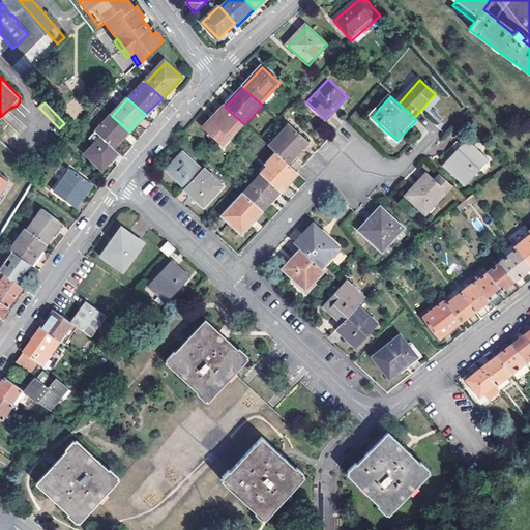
[(219,147),(222,149),(244,124),(225,107),(204,130),(221,146),(219,147)]
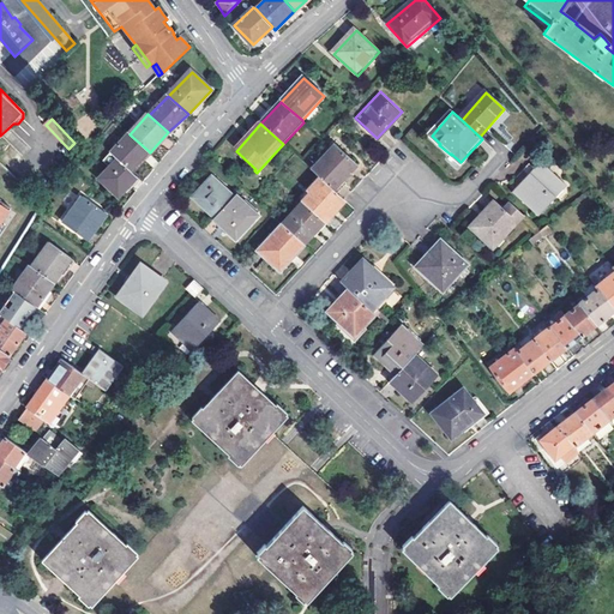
[(118,160),(132,172),(139,163),(138,162),(149,151),(130,134),(110,154),(118,160)]
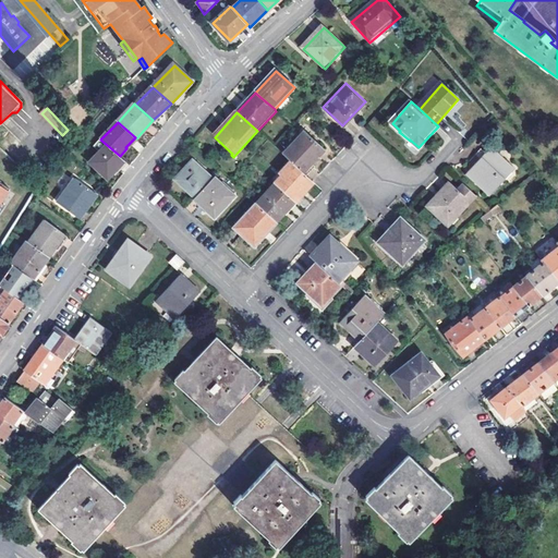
[(292,162),(305,174),(325,153),(305,134),(284,156),(292,162)]
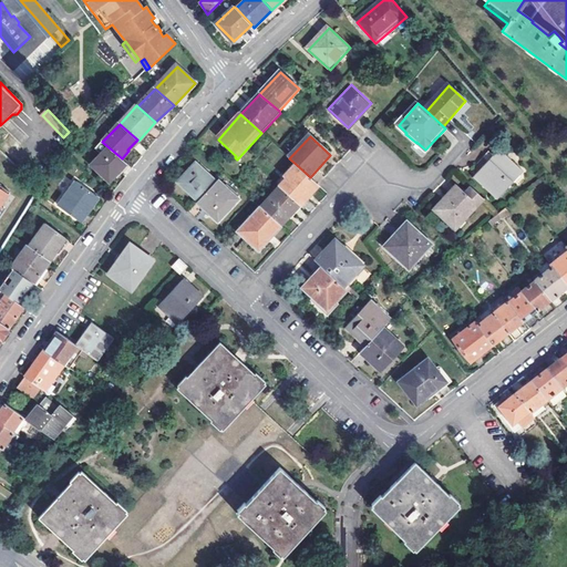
[(111,182),(127,164),(122,158),(109,147),(93,165),(111,182)]
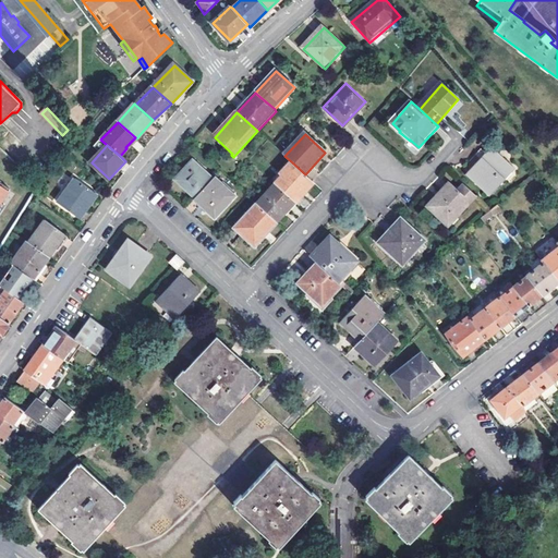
[(492,147),(468,174),(492,196),(517,169),(492,147)]
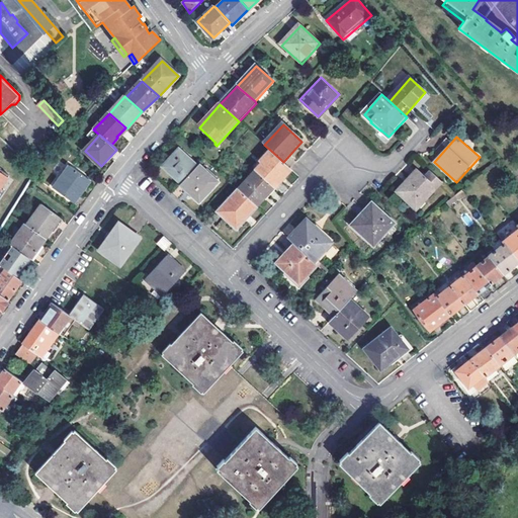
[(180,149),(163,167),(182,184),(199,166),(180,149)]
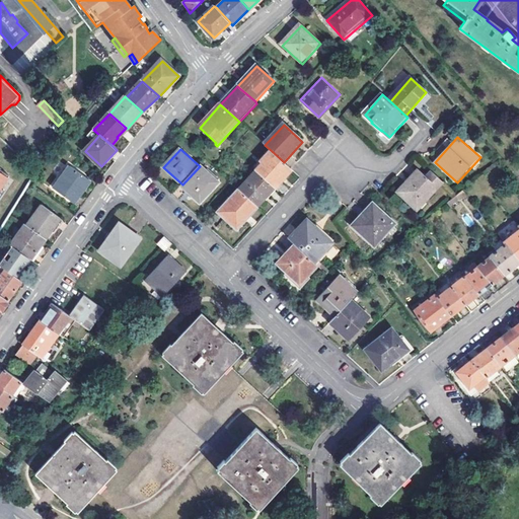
[(257,171),(276,189),(292,170),(284,162),(272,151),(261,163),(260,162),(253,168),(257,171)]
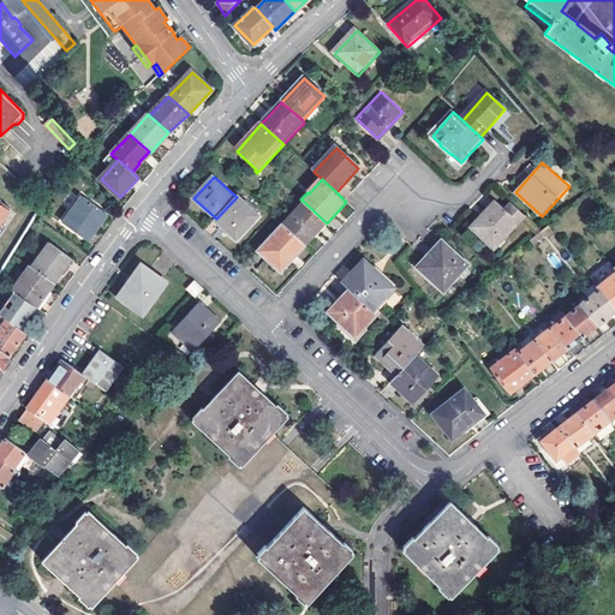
[(64,224),(87,239),(106,213),(83,197),(64,224)]
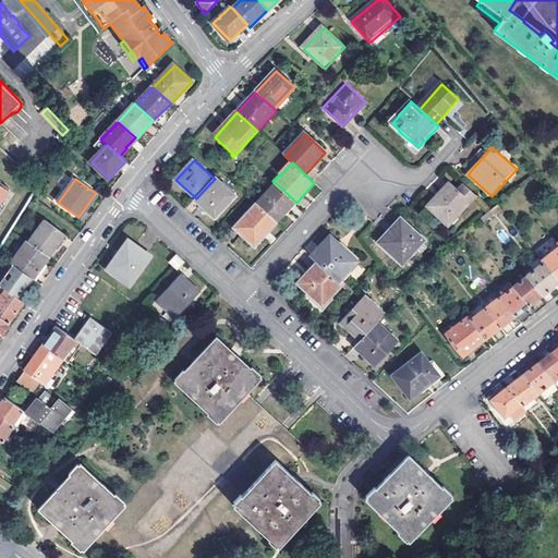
[(235,197),(215,179),(196,198),(217,218),(235,197)]
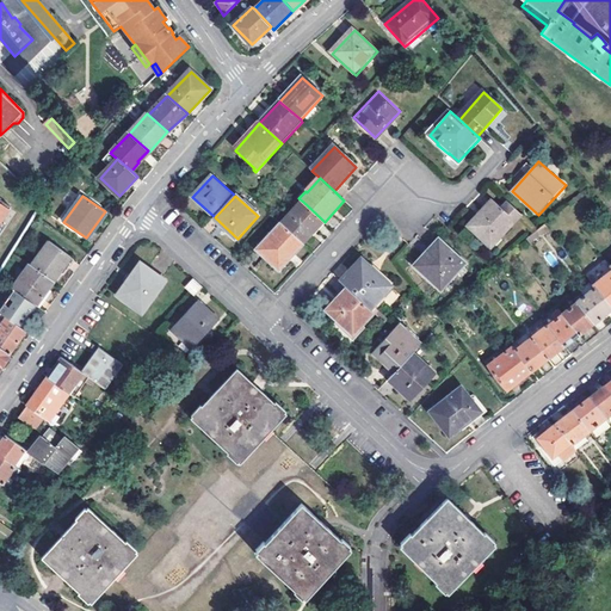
[(0,222),(11,208),(0,199),(0,222)]
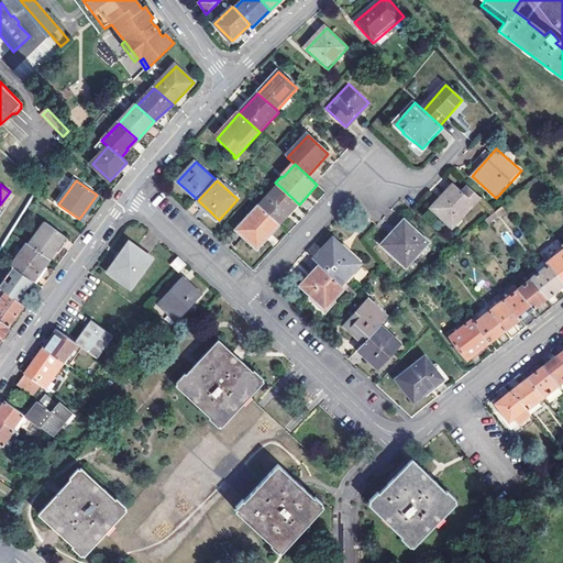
[(452,228),(481,197),(468,186),(462,191),(454,185),(432,208),(452,228)]
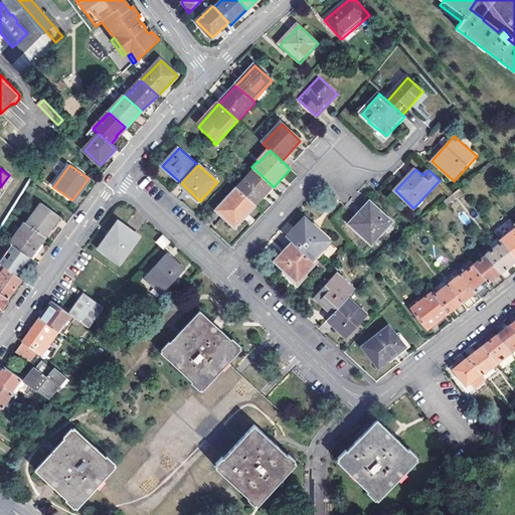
[(238,188),(256,205),(274,187),(255,170),(238,188)]
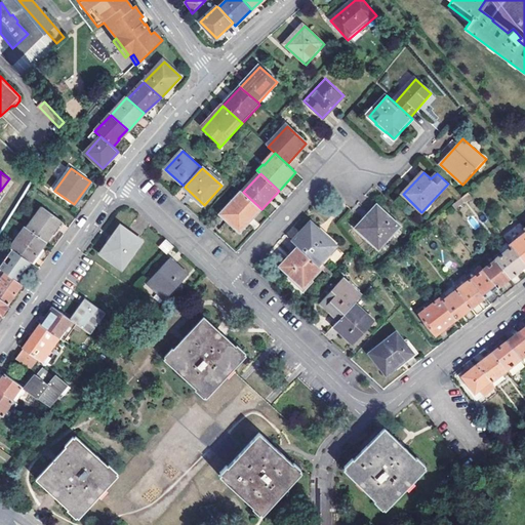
[(241,232),(261,209),(243,192),(221,215),(241,232)]
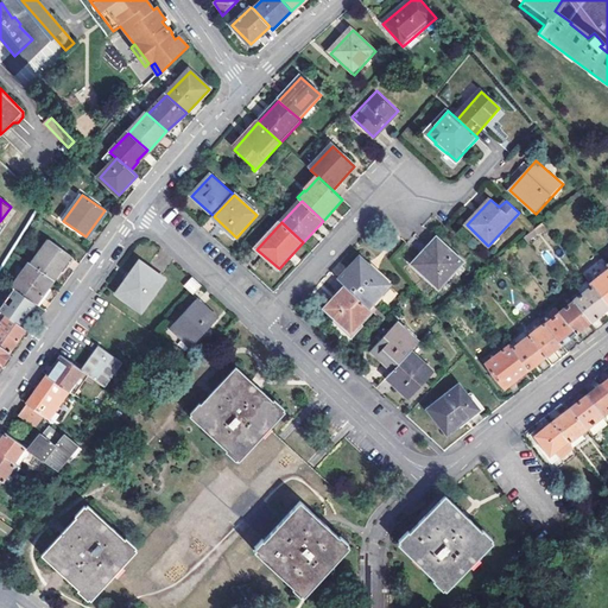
[(527,242),(546,227),(542,222),(536,228),(524,238),(527,242)]
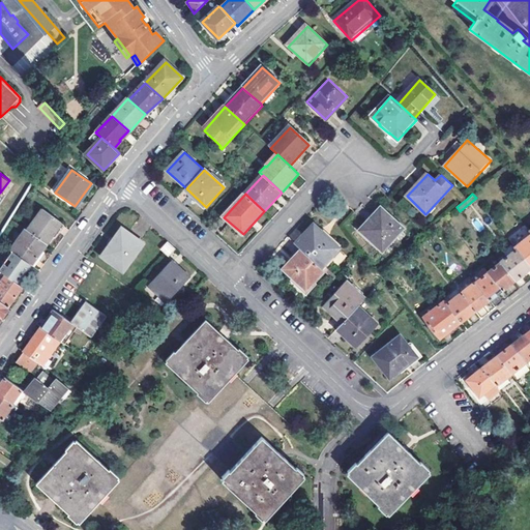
[(382,249),(403,228),(380,206),(359,229),(382,249)]
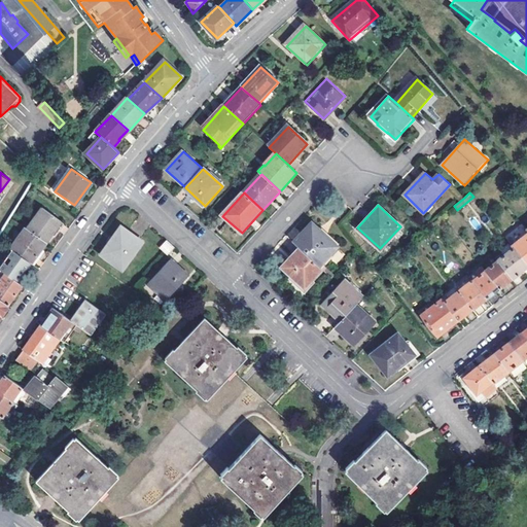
[(28,229),(46,243),(62,222),(43,208),(28,229)]
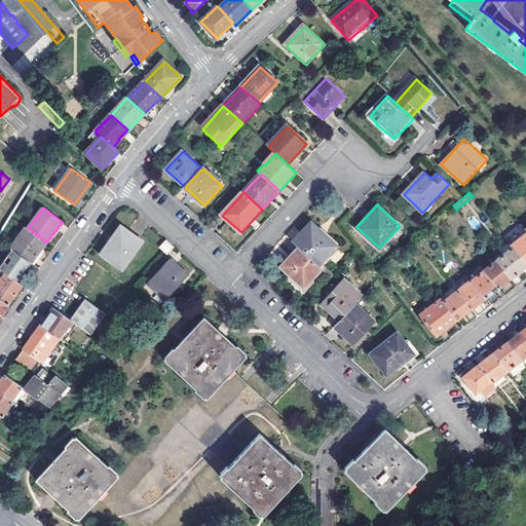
[(301,249),(322,268),(325,265),(322,262),(337,245),(312,223),(294,242),(301,249)]
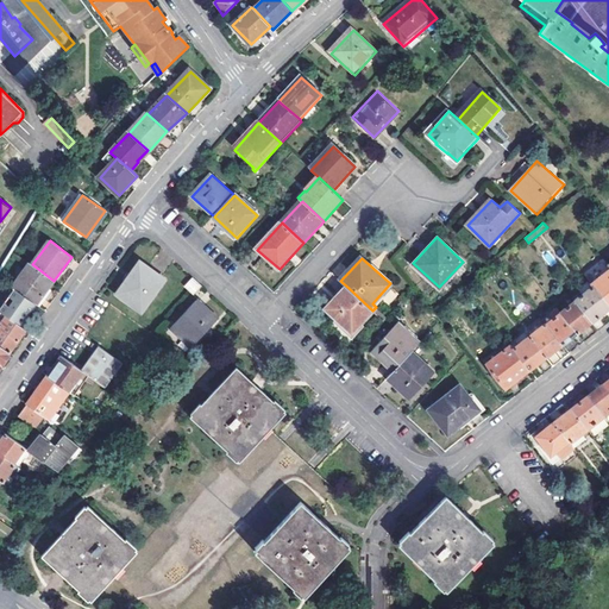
[(14,289),(37,305),(54,281),(32,264),(30,263),(12,288),(14,289)]
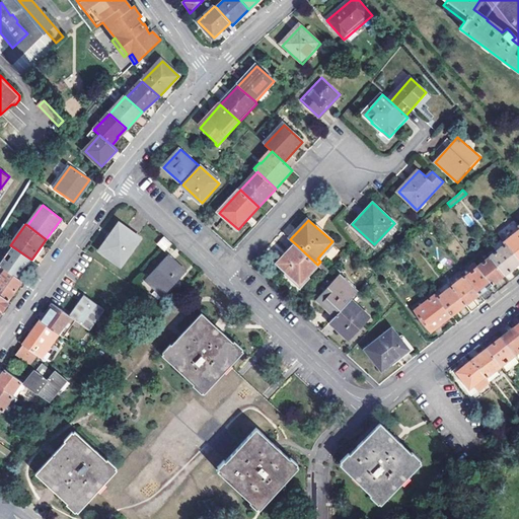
[(122,266),(141,238),(121,224),(101,251),(122,266)]
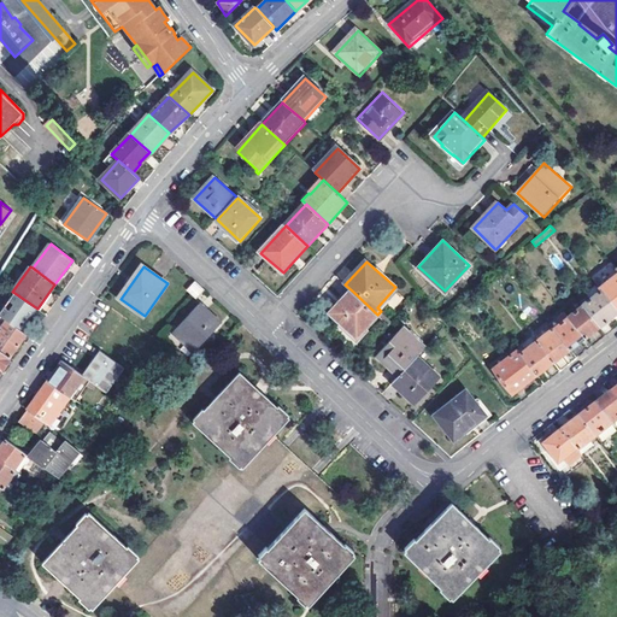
[(601,289),(616,309),(616,271),(599,287),(601,289)]
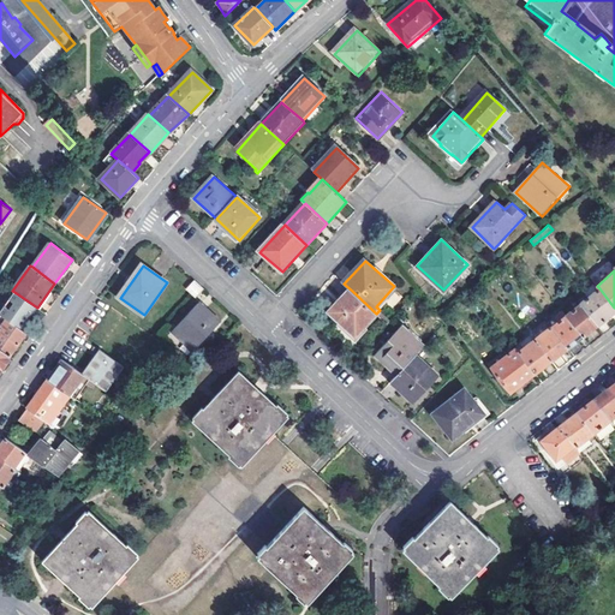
[(196,298),(203,291),(195,282),(186,291),(196,298)]
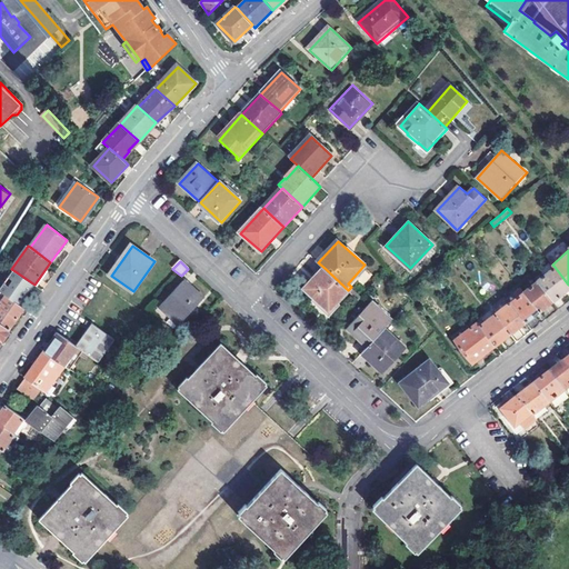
[(537,280),(537,281),(552,300),(568,287),(568,285),(555,267),(537,280)]
